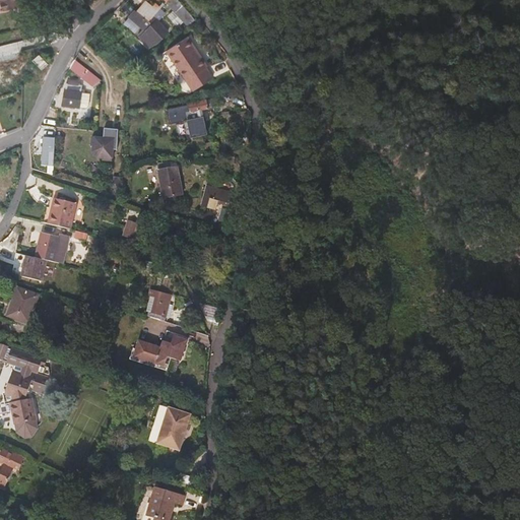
[(1,0),(2,2),(4,10),(20,6),(21,11),(33,8),(29,0),(1,0)]
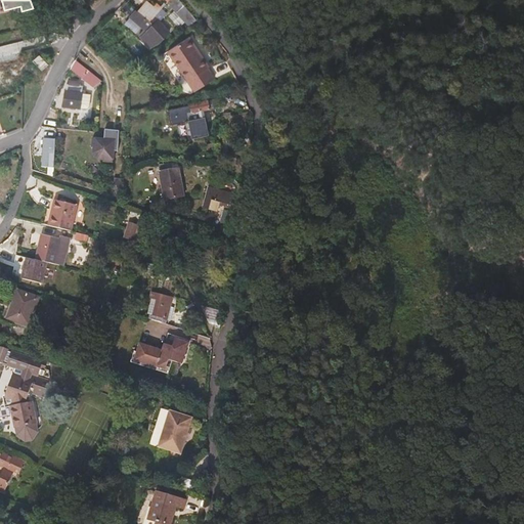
[(198,22),(179,0),(170,0),(168,3),(176,12),(189,27),(198,22)]
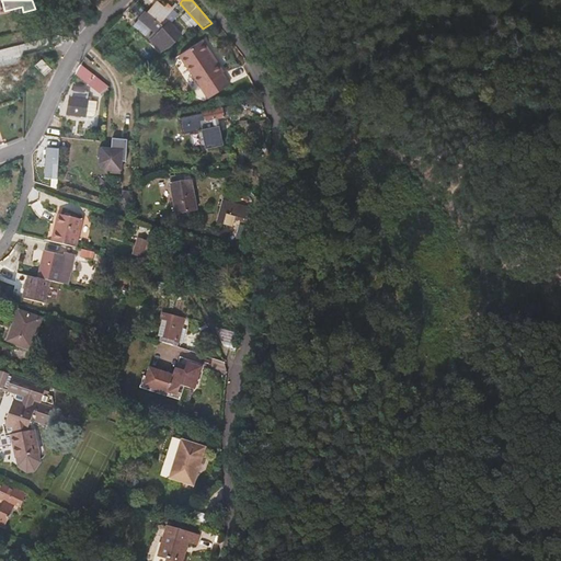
[(173,10),(173,9),(168,3),(161,11),(155,4),(148,12),(162,23),(173,10)]
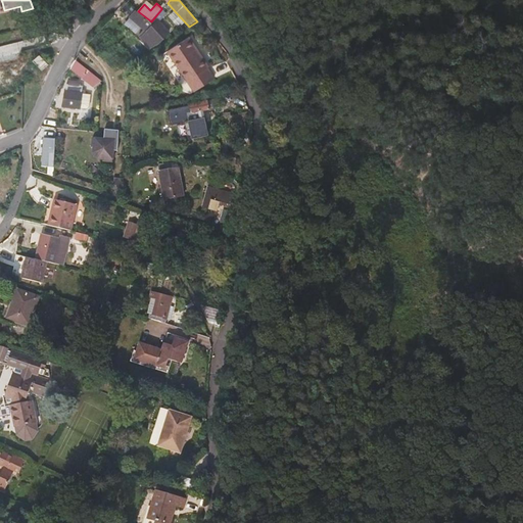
[(171,31),(159,21),(167,13),(161,9),(151,21),(138,11),(132,18),(139,24),(138,25),(144,29),(149,33),(144,38),(153,47),(160,42),(171,31)]
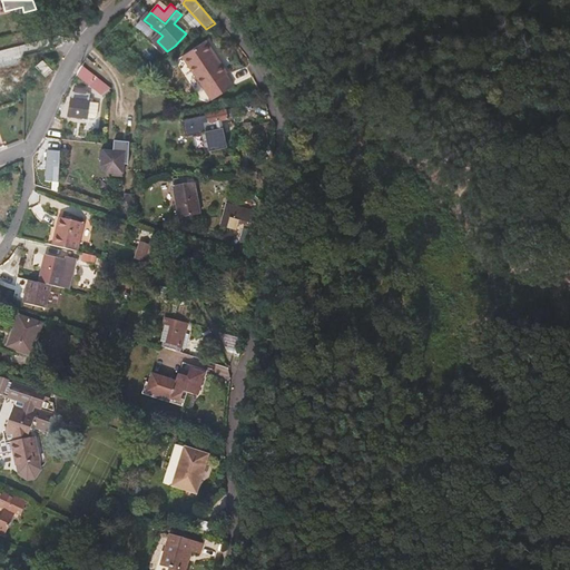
[(183,56),(204,88),(212,99),(234,86),(225,74),(223,76),(218,69),(215,64),(219,60),(206,40),(183,56)]
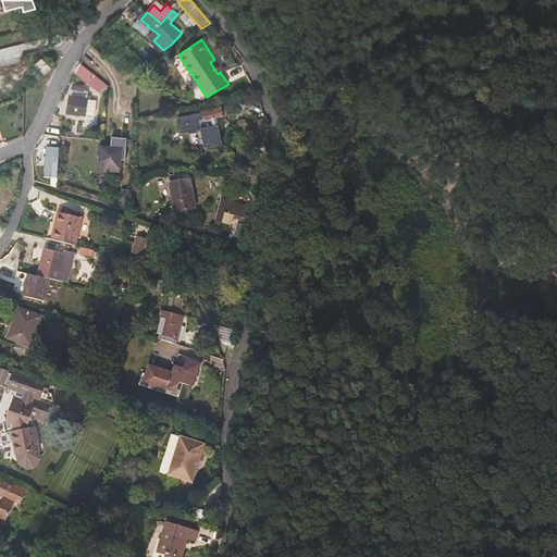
[(52,69),(42,59),(36,64),(40,70),(46,75),(52,69)]
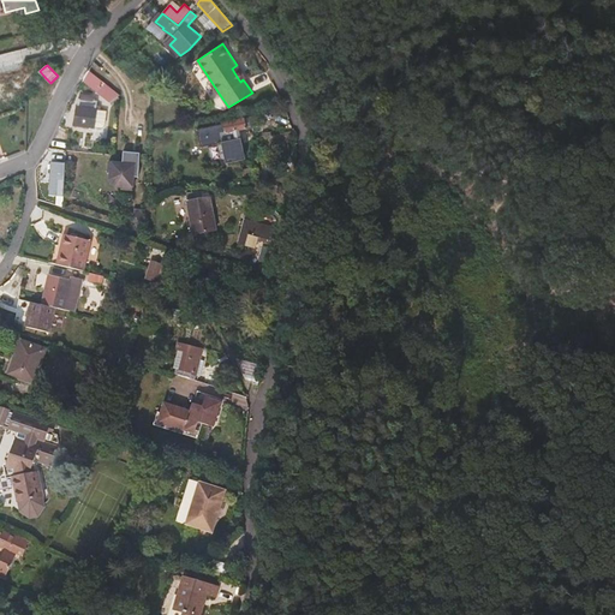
[(0,99),(7,99),(6,93),(10,93),(9,82),(11,81),(13,94),(30,91),(27,67),(4,71),(4,73),(0,73),(0,99)]
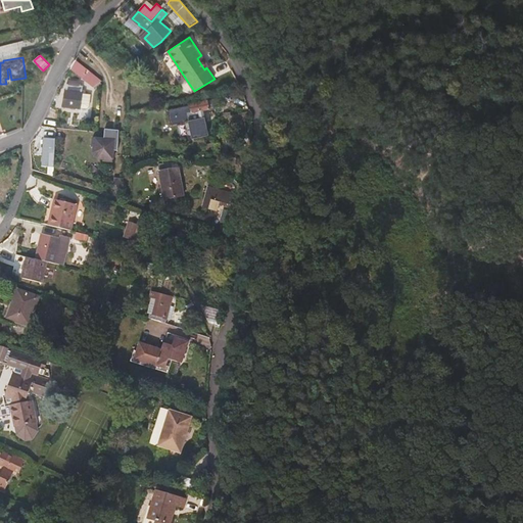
[(100,80),(76,59),(70,68),(90,84),(88,92),(92,92),(92,87),(102,81),(100,80)]
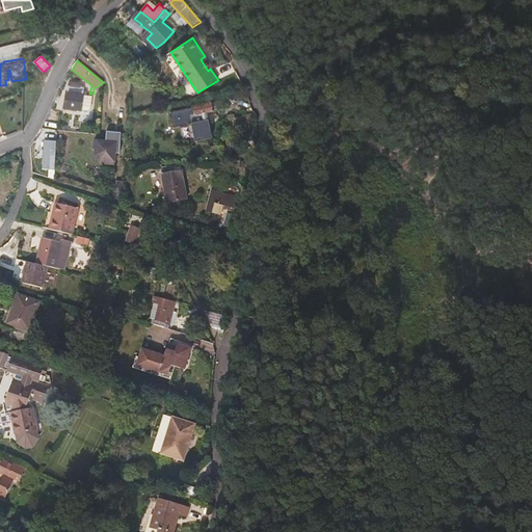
[(83,96),(85,87),(84,87),(78,86),(78,83),(71,82),(71,85),(69,85),(67,97),(65,108),(82,110),(82,109),(88,110),(90,108),(92,97),(83,96)]
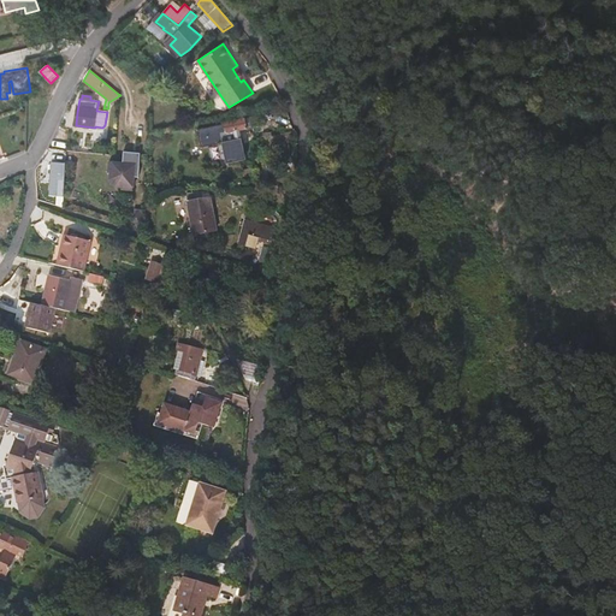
[(206,126),(214,167),(244,160),(238,132),(248,130),(246,119),(206,126)]
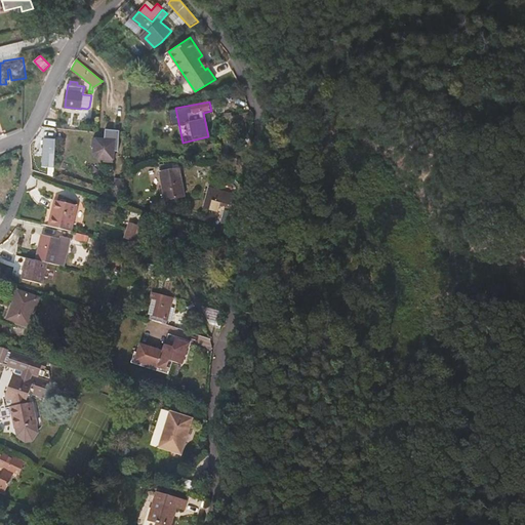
[(118,152),(119,131),(106,129),(105,139),(101,138),(96,138),(93,138),(91,148),(94,149),(93,154),(98,160),(104,160),(104,162),(113,162),(115,151),(118,152)]
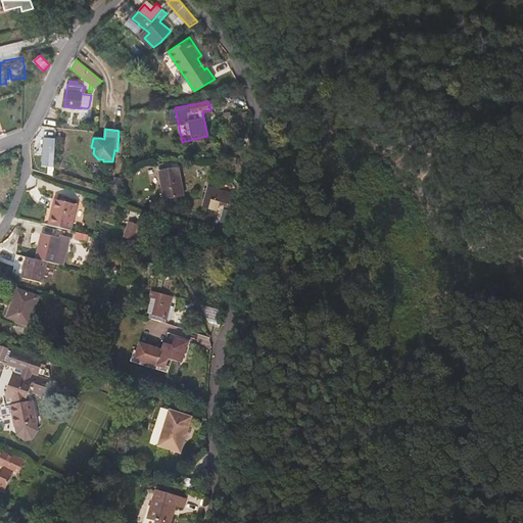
[(49,167),(50,151),(55,151),(55,139),(44,138),(44,143),(43,147),(40,147),(39,153),(43,153),(42,167),(49,167)]
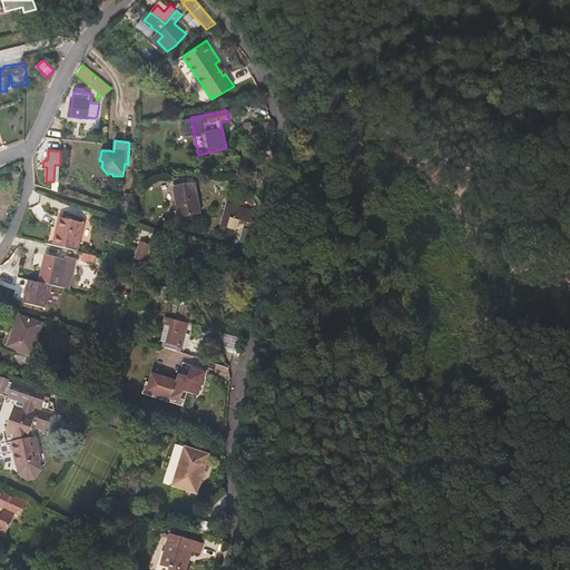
[(175,216),(178,216),(179,217),(200,214),(194,176),(172,179),(177,208),(173,209),(174,213),(175,216)]
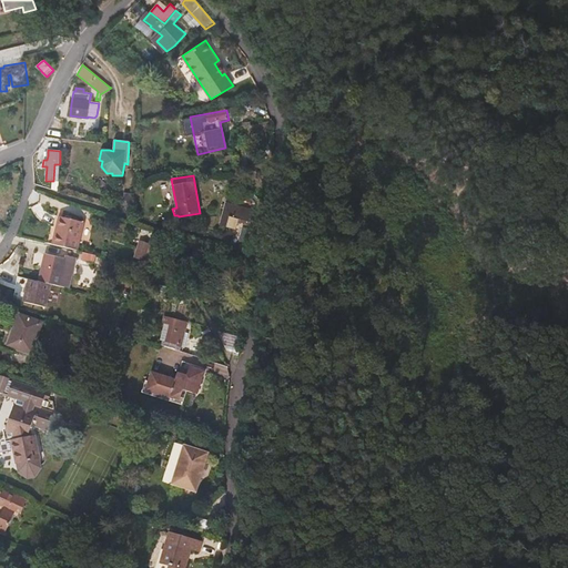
[(249,225),(252,211),(229,204),(226,227),(235,230),(236,222),(249,225)]
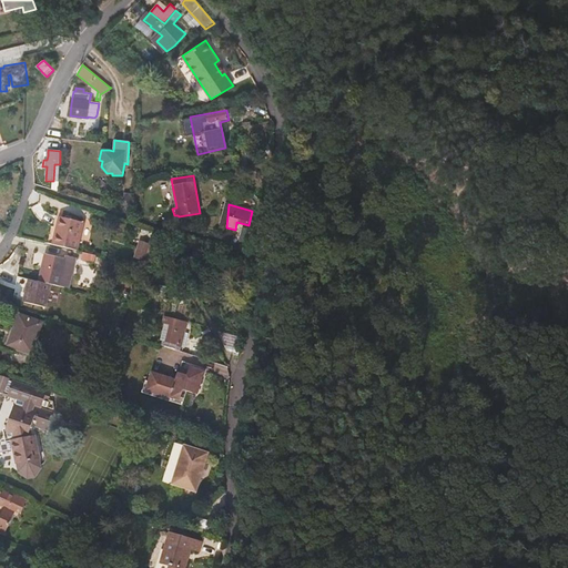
[(52,227),(49,244),(78,251),(83,222),(56,216),(54,222),(53,227),(52,227)]
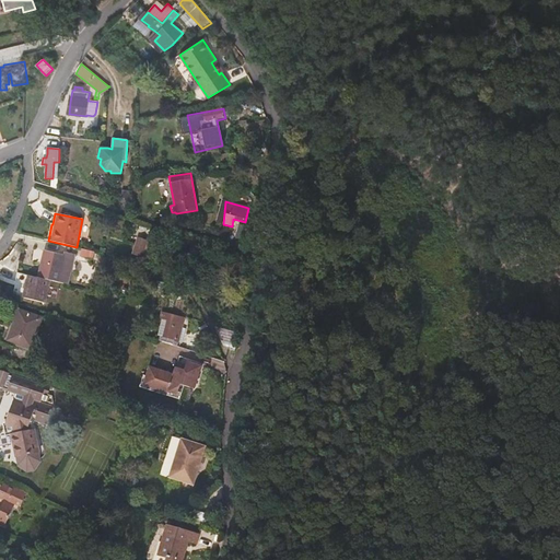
[(256,243),(259,230),(240,224),(235,237),(256,243)]
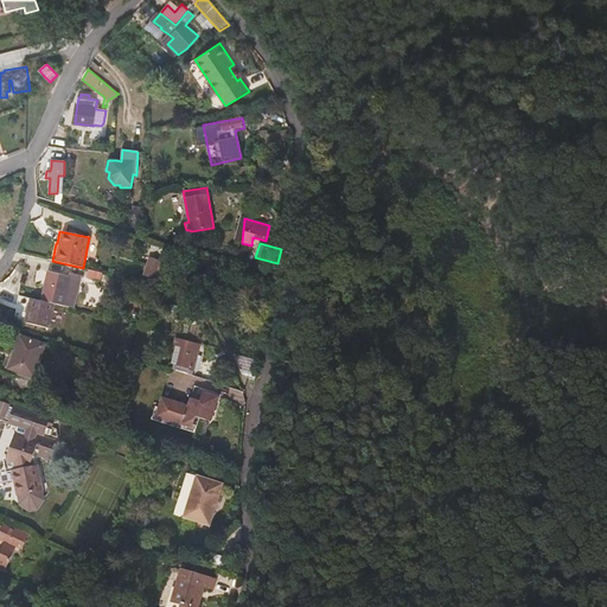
[(157,280),(163,262),(149,259),(144,275),(157,280)]
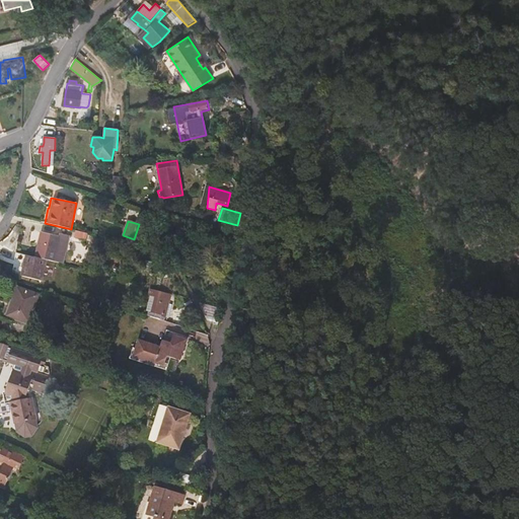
[(224,234),(226,226),(219,224),(217,232),(224,234)]
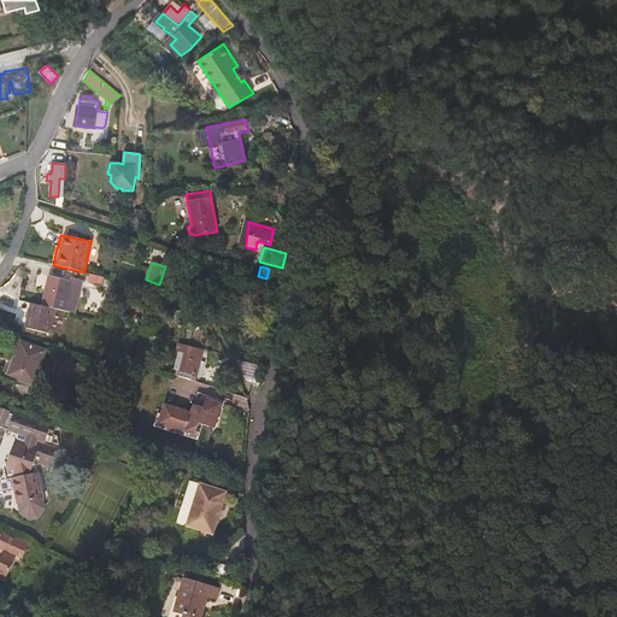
[(104,277),(92,275),(90,283),(105,286),(106,278),(104,277)]
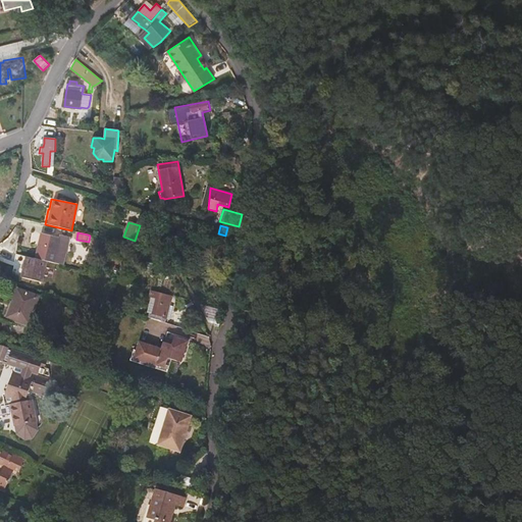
[(47,262),(54,263),(64,266),(71,238),(61,236),(60,239),(43,235),(41,247),(38,259),(47,262)]
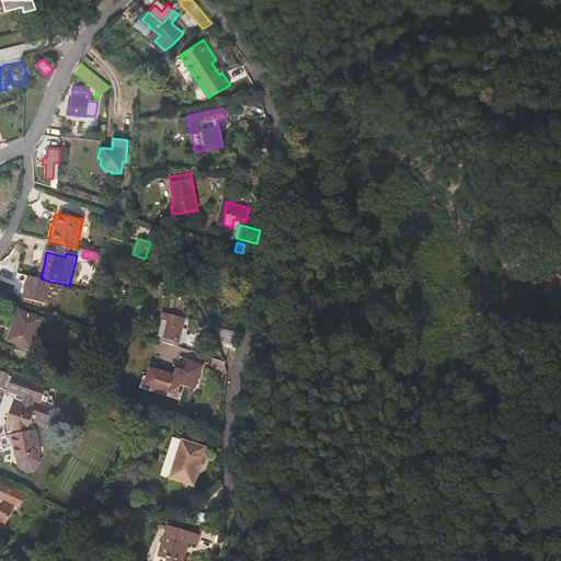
[(45,304),(50,282),(37,278),(16,273),(16,278),(15,283),(25,285),(23,298),(45,304)]
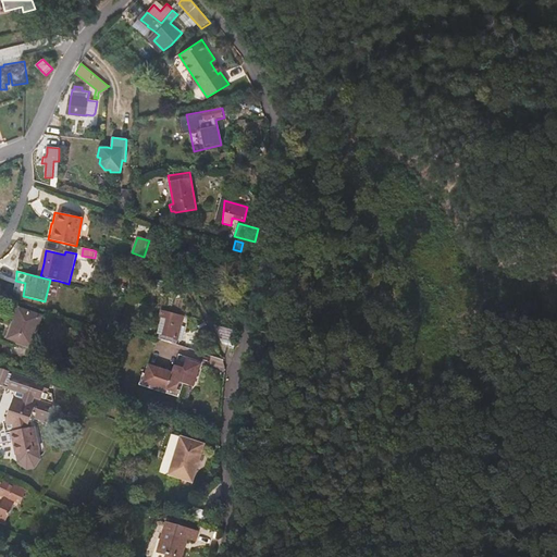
[(13,322),(8,338),(4,337),(9,325),(4,324),(0,337),(0,339),(29,350),(41,316),(19,308),(13,322)]
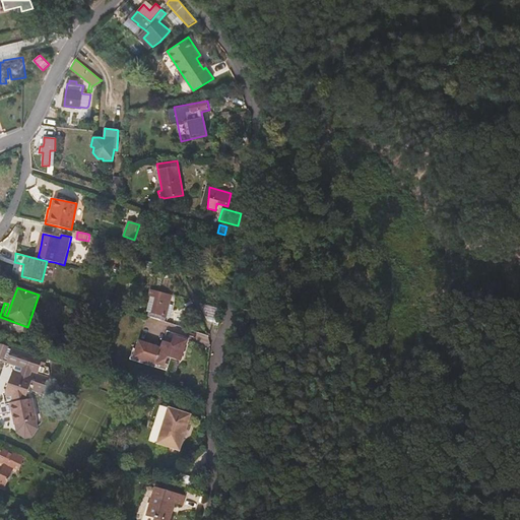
[(169,305),(172,296),(150,290),(148,296),(150,296),(147,312),(148,312),(148,316),(168,322),(172,306),(169,305)]
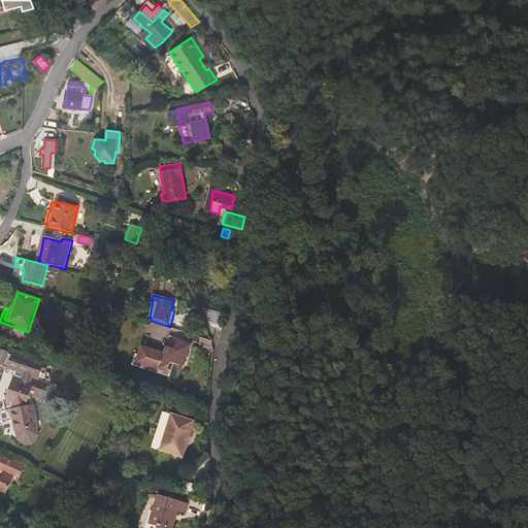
[(204,299),(202,307),(203,309),(211,327),(222,330),(228,304),(204,299)]
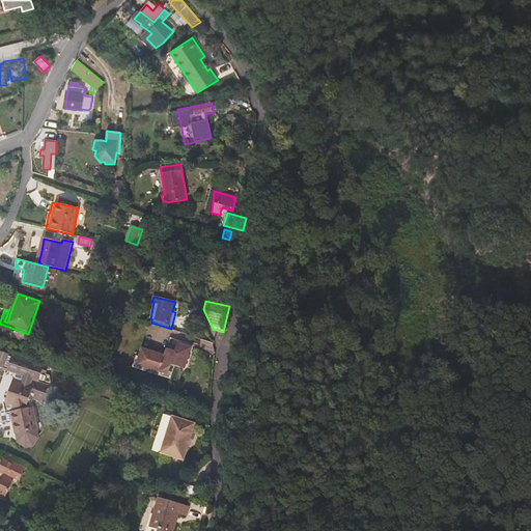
[(71,322),(73,314),(66,312),(63,319),(71,322)]
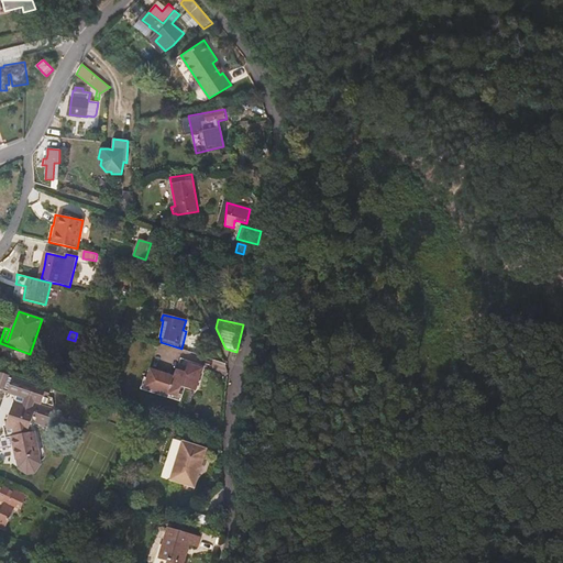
[(183,395),(185,387),(196,390),(202,368),(188,364),(187,367),(179,365),(177,370),(174,377),(151,370),(145,387),(144,386),(146,378),(144,377),(141,389),(180,403),(183,395)]
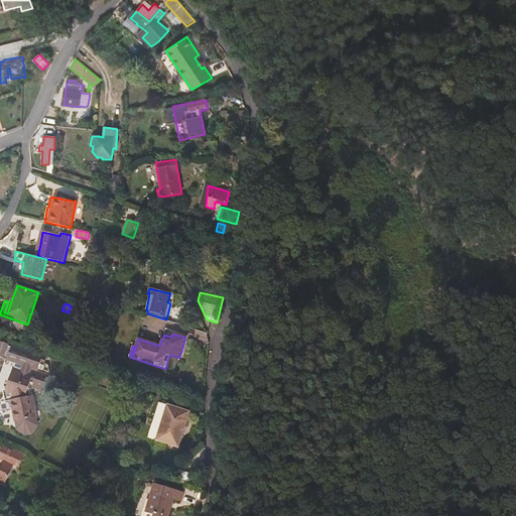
[(5,402),(10,401),(14,421),(15,421),(16,429),(24,434),(31,433),(36,425),(35,417),(36,417),(31,395),(25,396),(30,382),(33,383),(31,387),(43,391),(48,375),(31,369),(32,368),(37,370),(40,363),(44,364),(46,358),(11,346),(11,347),(8,346),(8,344),(0,341),(0,357),(15,363),(14,368),(12,367),(5,390),(3,390),(3,392),(5,402)]
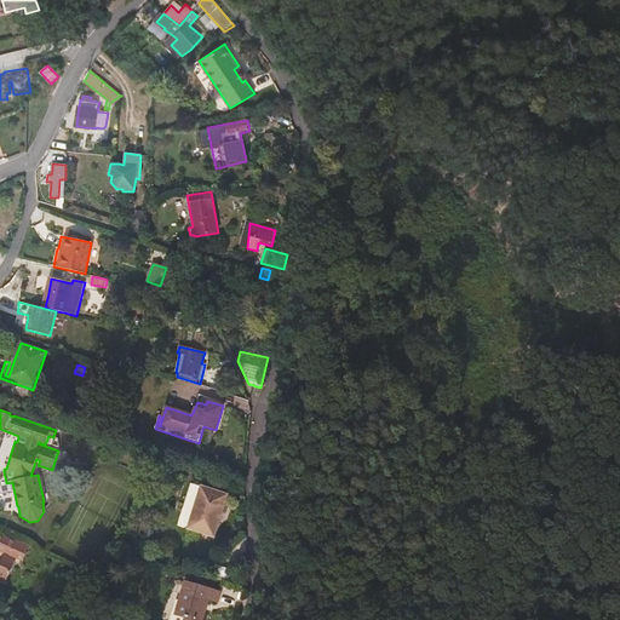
[(177,526),(188,528),(214,538),(220,516),(227,495),(191,483),(177,526)]
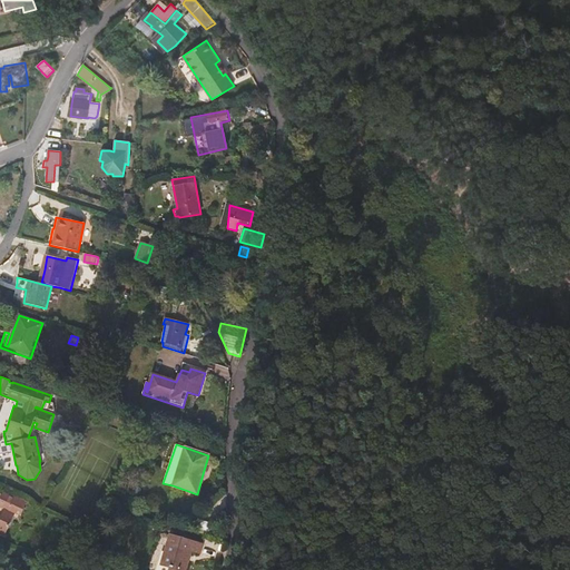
[(20,516),(26,502),(13,497),(3,492),(0,498),(0,532),(5,534),(15,513),(20,516)]
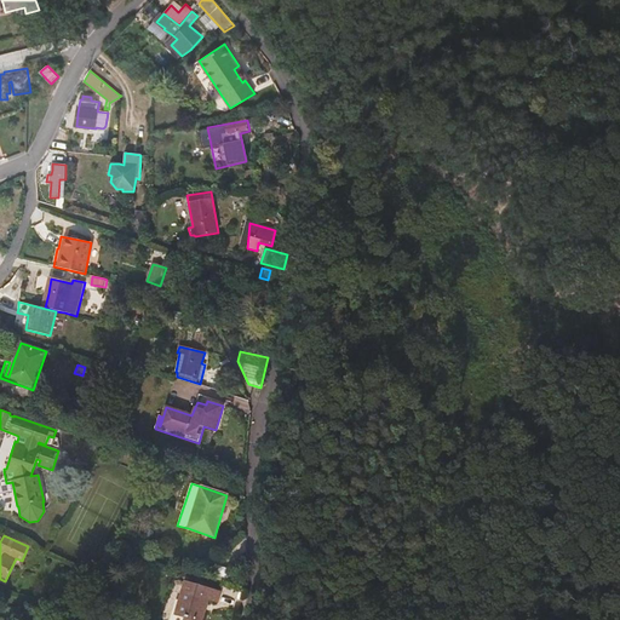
[(229,583),(233,572),(218,567),(216,572),(214,578),(229,583)]
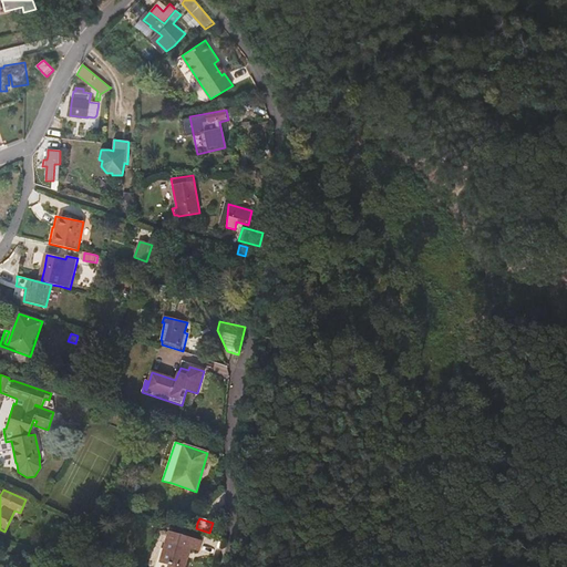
[(184,566),(189,547),(198,550),(199,546),(200,542),(169,532),(158,566),(184,566)]
